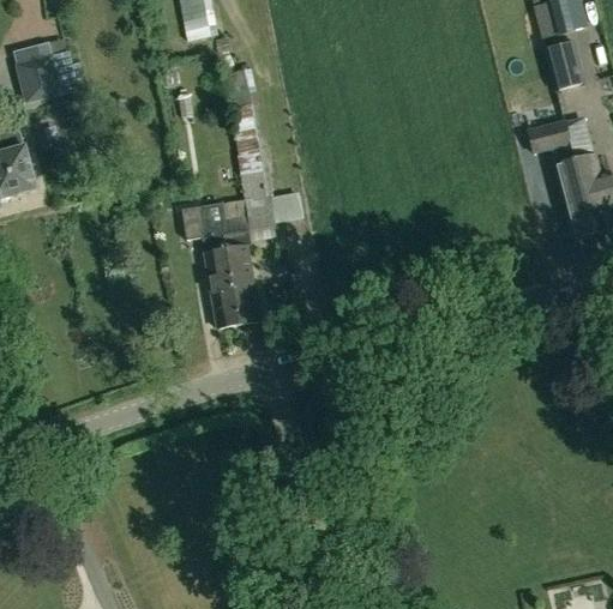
[(193,0),(197,24),(221,22),(218,0),(193,0)]
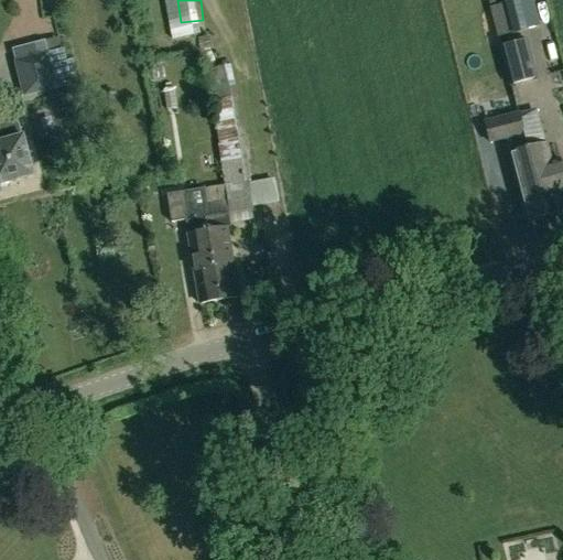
[(510,81),(536,74),(527,38),(500,44),(510,81)]
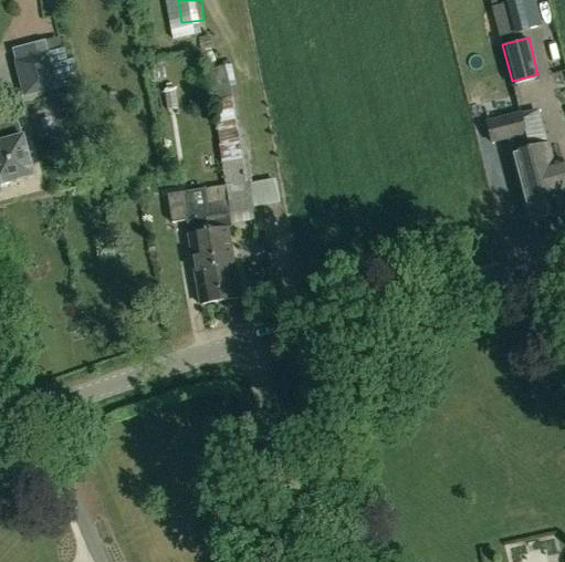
[(70,80),(61,45),(14,58),(23,92),(70,80)]
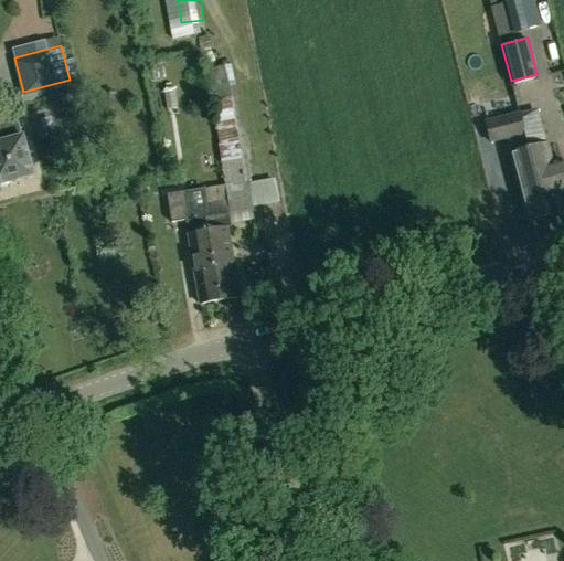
[(208,201),(203,202),(206,221),(231,218),(230,211),(253,208),(252,202),(278,198),(275,178),(247,182),(234,93),(236,93),(232,64),(209,67),(210,71),(219,128),(216,129),(227,198),(208,201)]
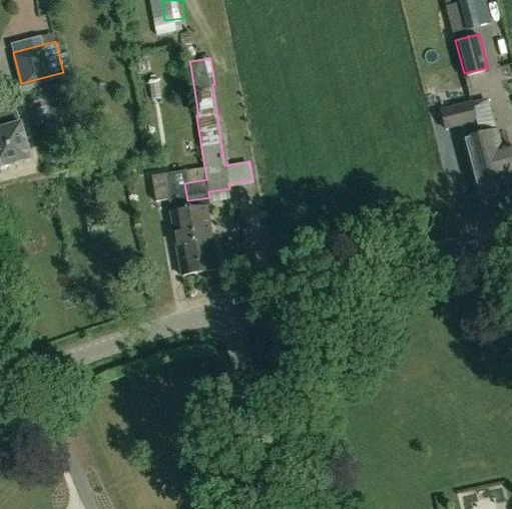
[(160,64),(164,83),(173,81),(170,62),(160,64)]
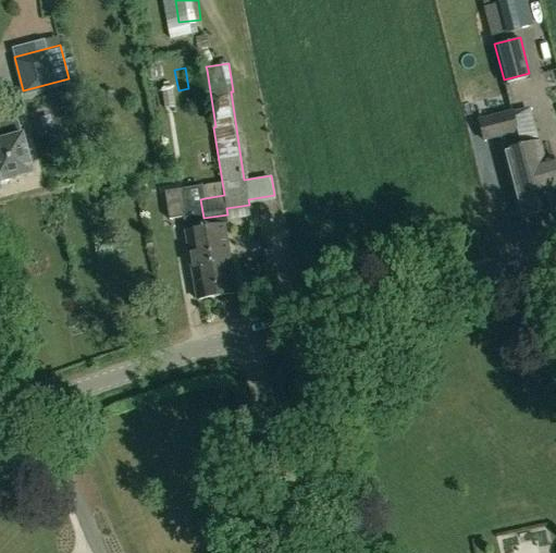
[(484,137),(518,130),(513,108),(479,117),(484,137)]
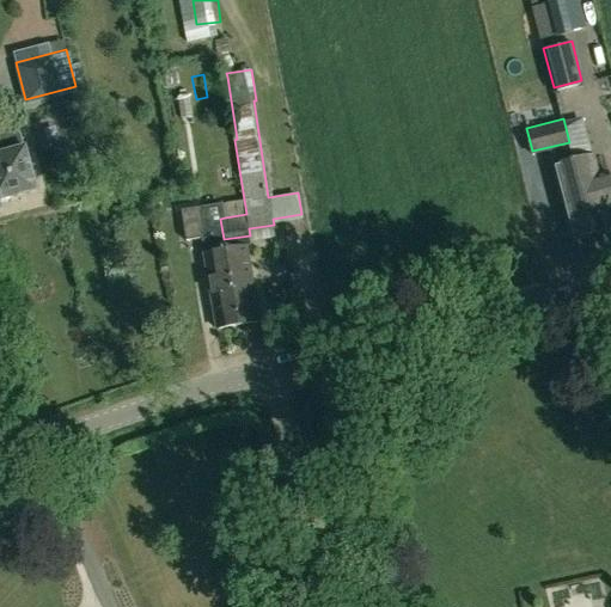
[(0,124),(0,200),(6,198),(7,194),(35,186),(23,143),(17,121),(0,124)]
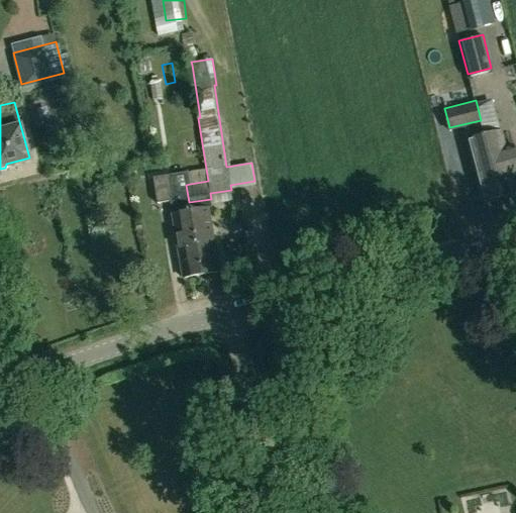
[(501,127),(484,132),(500,194),(515,190),(515,185),(513,175),(515,174),(515,156),(512,141),(505,143),(501,127)]
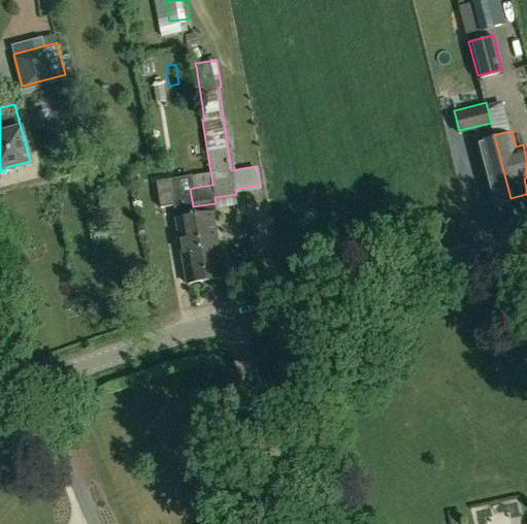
[(476,139),(493,203),(511,198),(494,135),(476,139)]
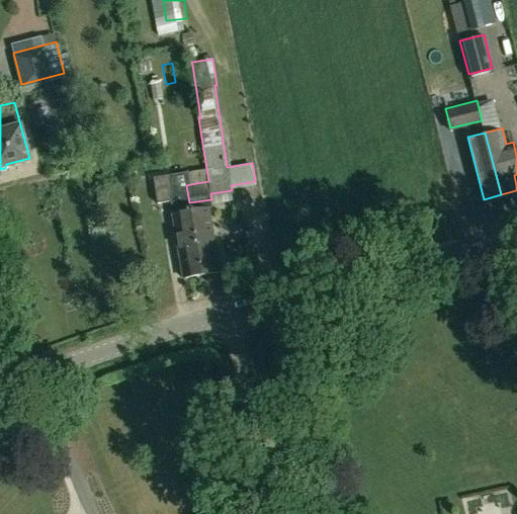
[(169,173),(154,175),(158,200),(170,198),(173,198),(174,204),(189,202),(186,185),(190,184),(187,170),(169,173)]
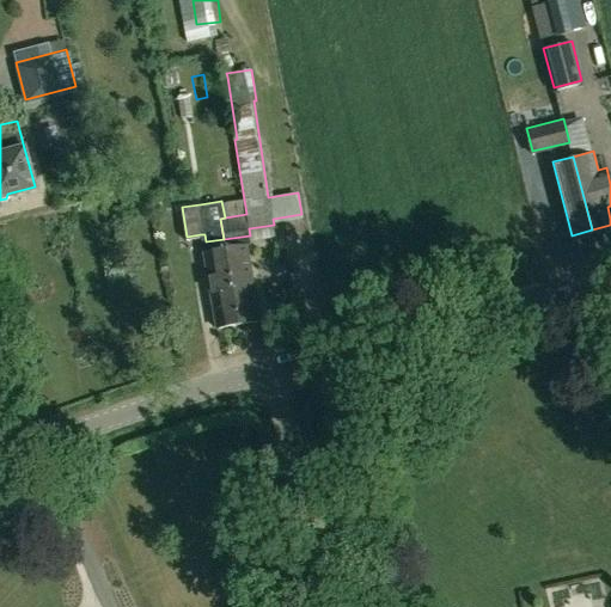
[(205,234),(201,234),(205,251),(217,325),(238,322),(237,319),(231,282),(225,247),(224,239),(206,241),(205,234)]
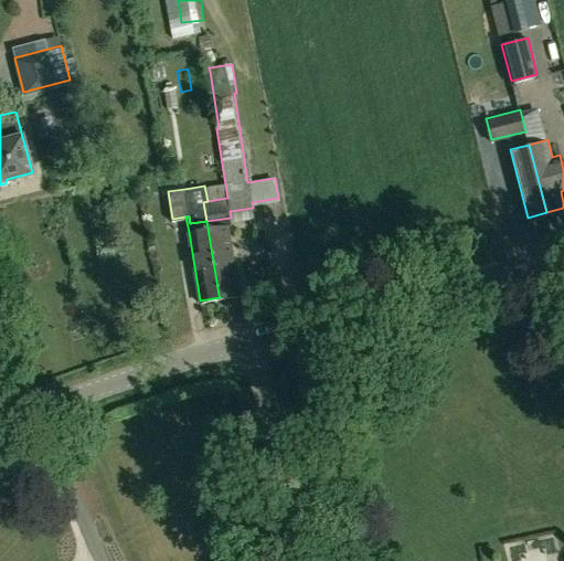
[(231,218),(206,221),(208,229),(213,261),(219,295),(220,297),(238,294),(227,225),(232,225),(231,218)]
